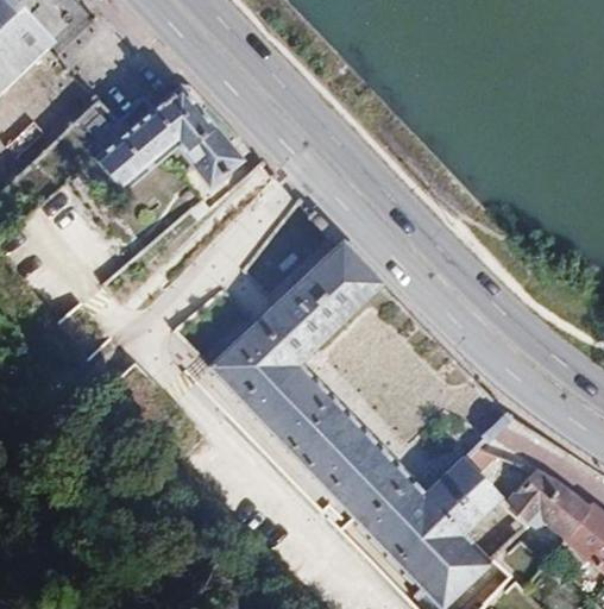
[(0,81),(46,37),(43,33),(64,12),(62,10),(52,0),(0,0),(0,81)]
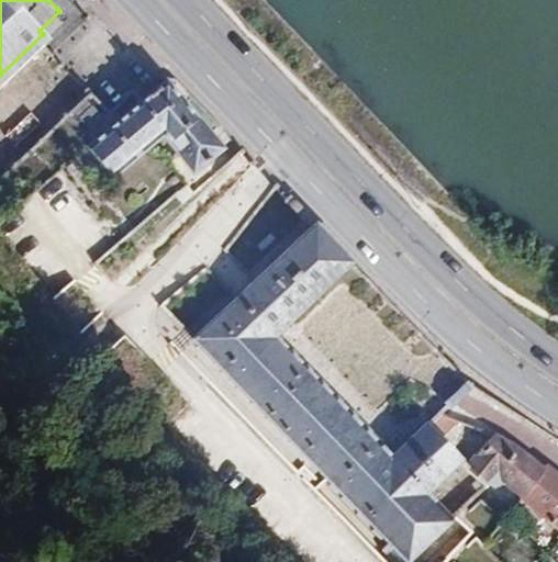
[(103,187),(153,131),(189,172),(218,147),(158,83),(157,81),(136,101),(125,90),(101,114),(86,97),(0,178),(0,202),(12,215),(76,157),(103,187)]
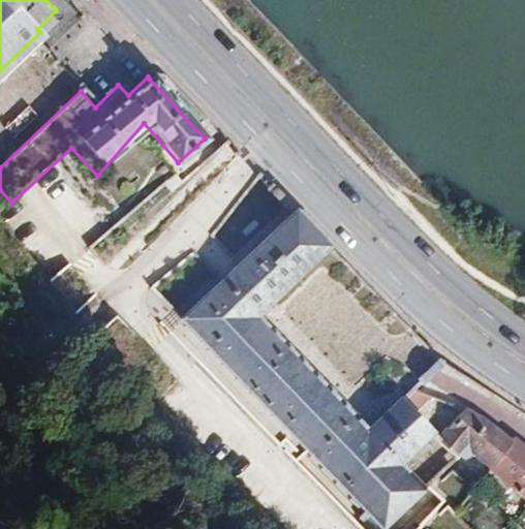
[(182,181),(171,168),(160,179),(171,191),(182,181)]
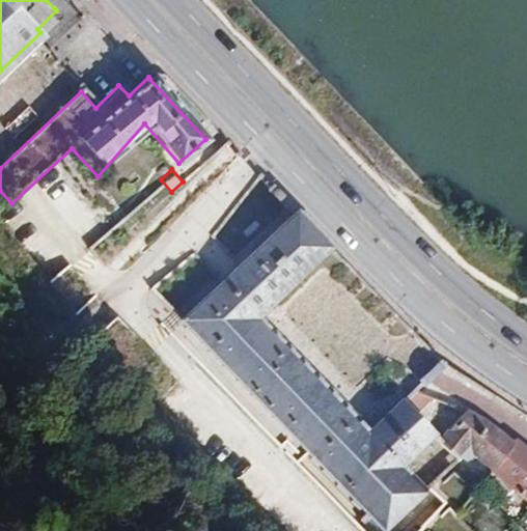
[(376,427),(265,314),(276,303),(330,249),(294,212),(183,320),(388,530),(435,486),(411,462),(439,434),(404,399),(376,427)]
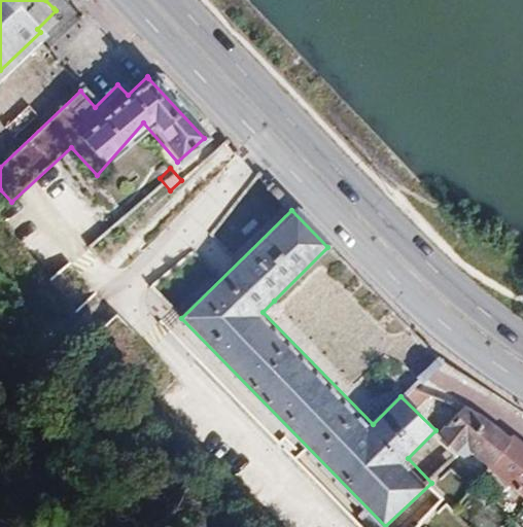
[(521,446),(494,421),(469,410),(443,437),(459,454),(464,449),(496,475),(521,446)]
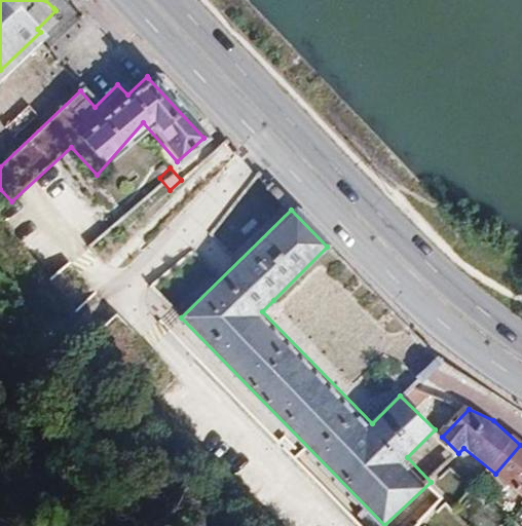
[(521,494),(521,444),(520,445),(495,474),(521,494)]
